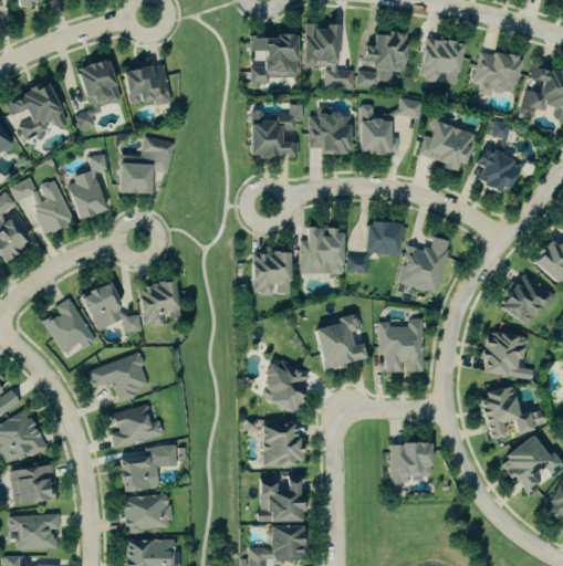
[(302,66),(327,66),(326,88),(354,88),(354,71),(336,70),(336,23),(322,23),(322,22),(303,22),(302,66)]
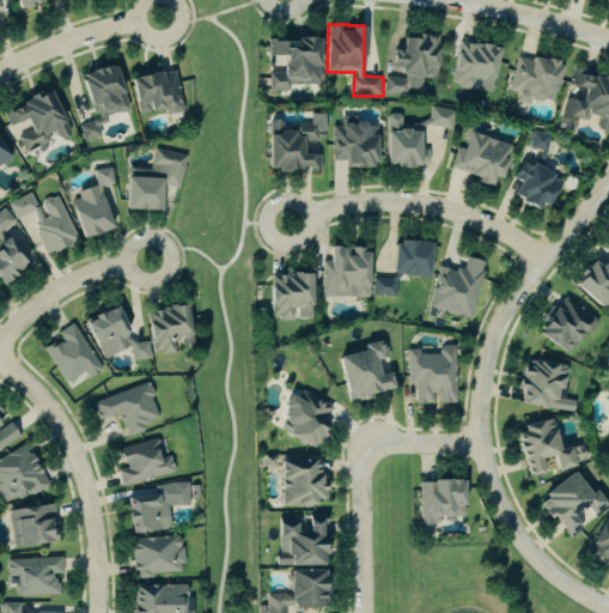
[(437,78),(440,36),(419,34),(419,37),(405,37),(403,50),(395,50),(393,73),(388,72),(387,93),(410,96),(412,87),(422,89),(424,77),(437,78)]
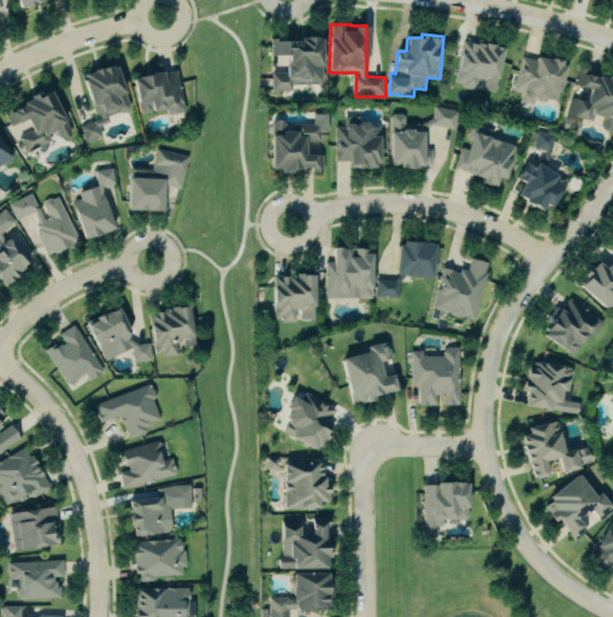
[(324,84),(322,37),(272,40),(273,56),(286,54),(287,74),(272,74),(273,92),(293,92),(293,86),(324,84)]
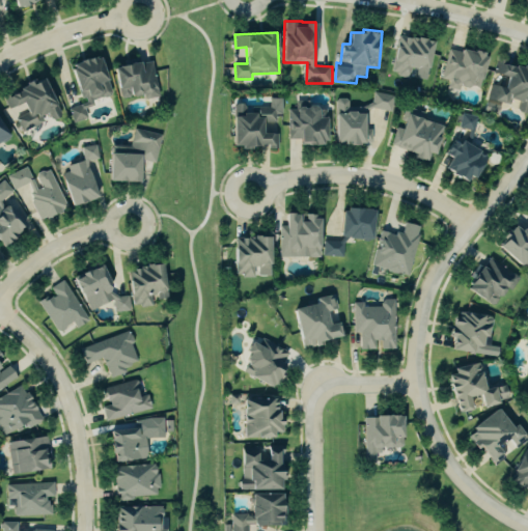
[(418,79),(428,80),(435,40),(399,35),(393,74),(412,77),(413,68),(419,70),(418,79)]
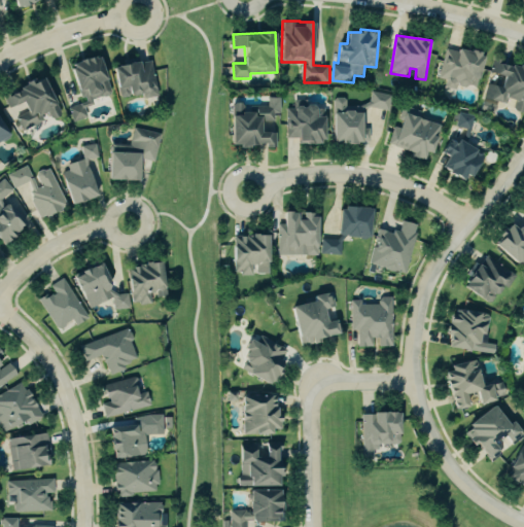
[(442,78),(448,80),(448,83),(478,90),(485,55),(448,46),(442,78)]
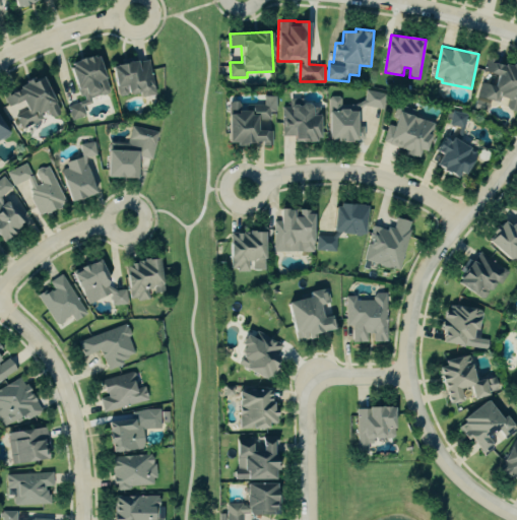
[(110,93),(100,54),(70,61),(81,103),(70,105),(74,120),(87,116),(85,107),(93,105),(91,98),(110,93)]
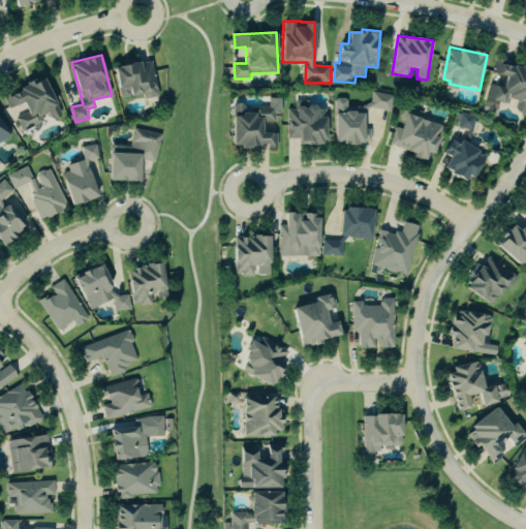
[(159,96),(154,59),(113,65),(117,89),(121,88),(123,97),(145,94),(145,98),(159,96)]
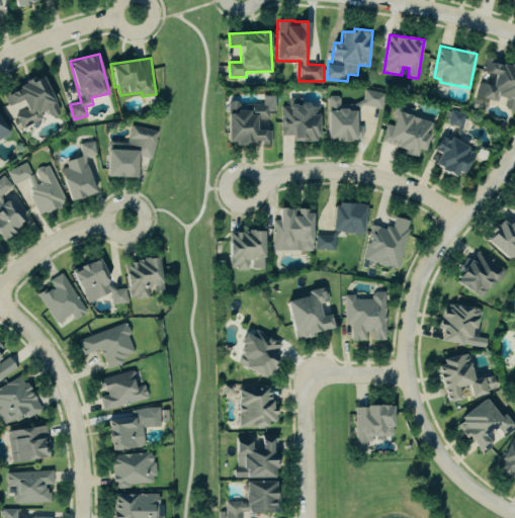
[(514,67),(506,65),(500,64),(488,61),(485,71),(493,74),(490,83),(482,82),(477,98),(477,101),(475,107),(490,112),(491,107),(500,102),(501,97),(507,99),(506,109),(514,109),(514,67)]
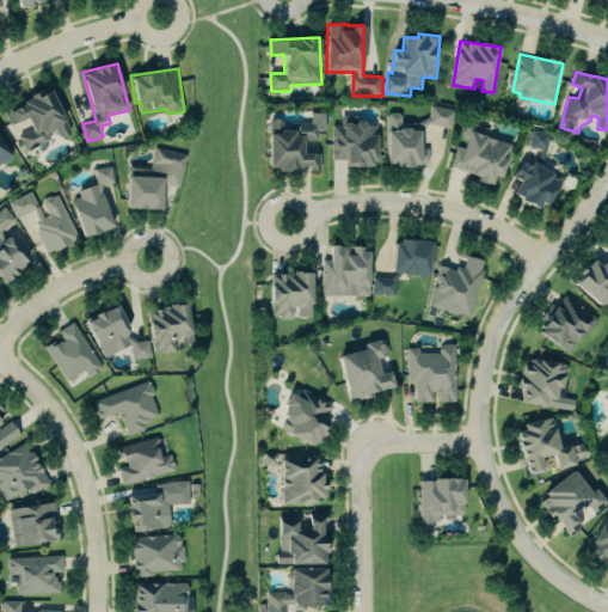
[(28,152),(72,133),(51,89),(5,110),(11,126),(26,118),(32,132),(20,136),(28,152)]
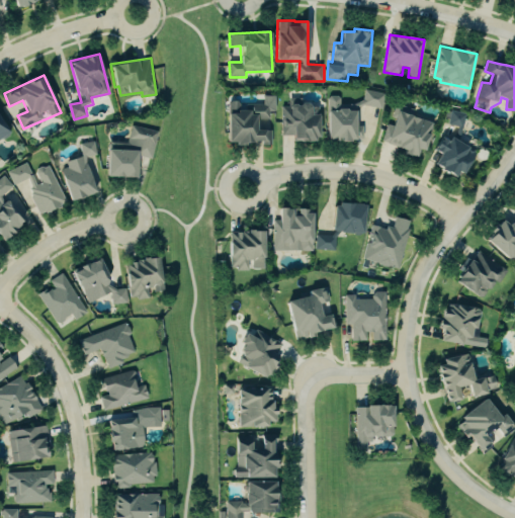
[(354,141),(357,105),(385,108),(387,92),(367,91),(365,104),(341,102),(341,96),(330,95),(327,139),(354,141)]
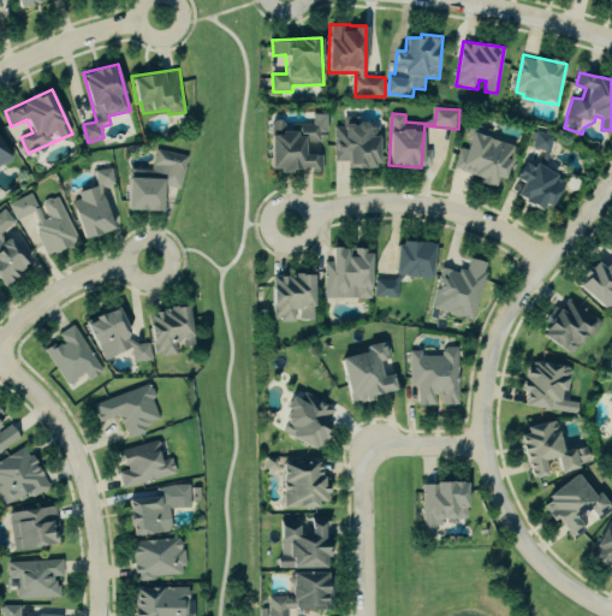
[(269,170),(326,171),(328,114),(315,114),(314,128),(284,126),(285,122),(272,120),(269,170)]
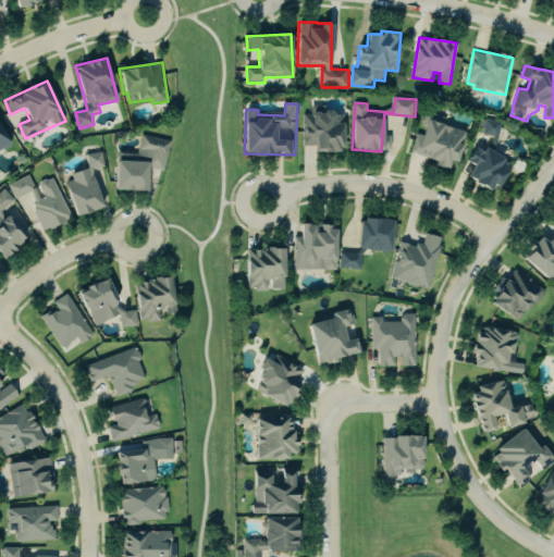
[(344,151),(343,124),(334,124),(334,108),(312,108),(314,114),(305,114),(306,146),(317,146),(317,152),(344,151)]
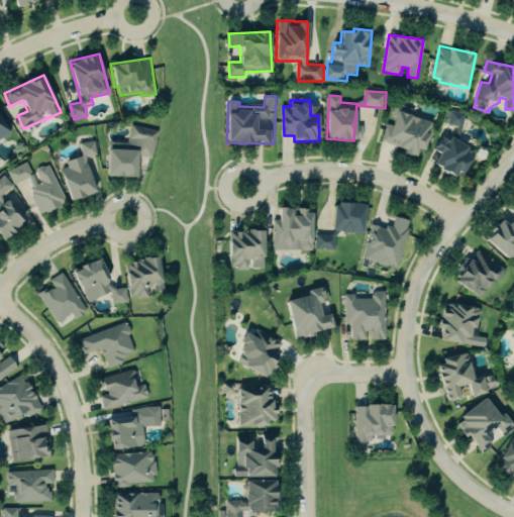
[(413,116),(415,109),(397,104),(392,125),(388,124),(383,142),(405,148),(404,153),(422,159),(432,121),(413,116)]
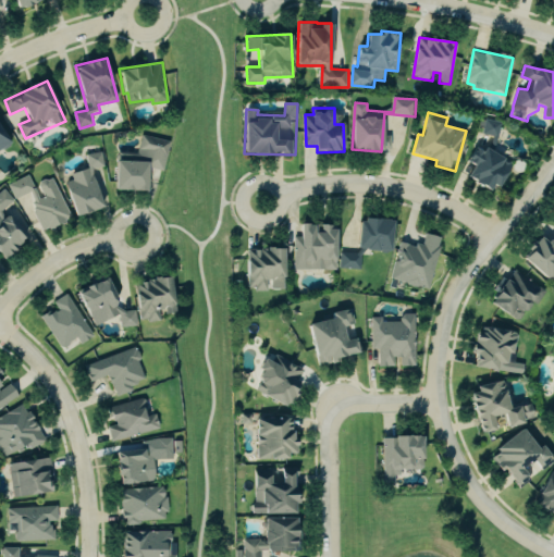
[(499,138),(504,124),(489,120),(484,134),(499,138)]
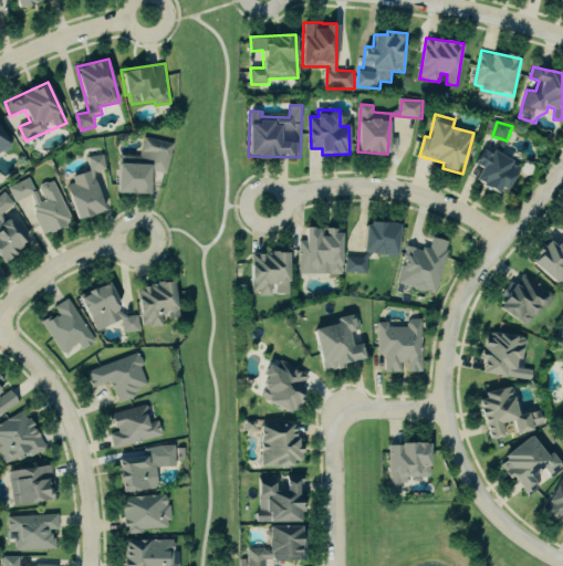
[(0,150),(9,146),(0,127),(0,150)]
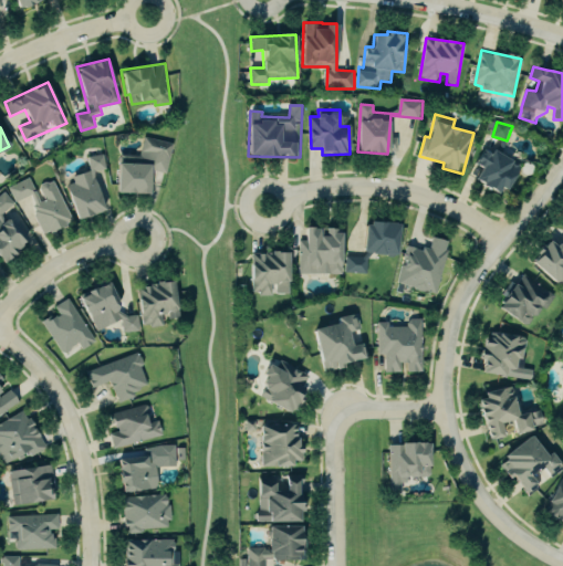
[(171,140),(144,139),(143,157),(120,156),(118,192),(149,194),(150,173),(170,173),(171,140)]
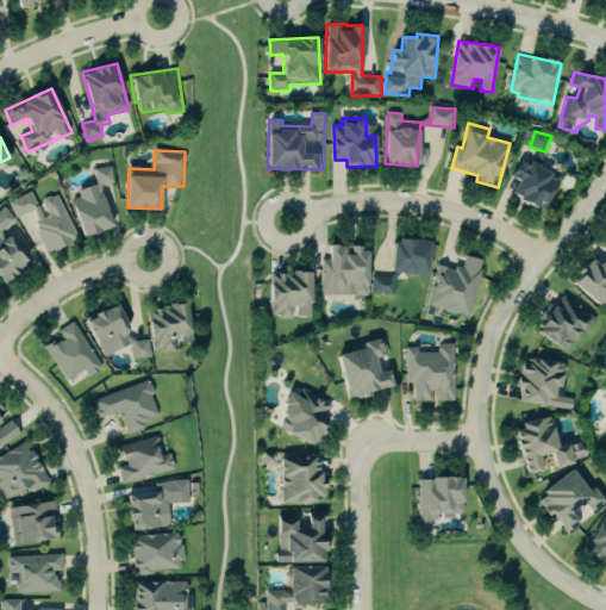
[(544,210),(558,175),(529,163),(525,172),(514,168),(512,176),(518,180),(512,197),(544,210)]
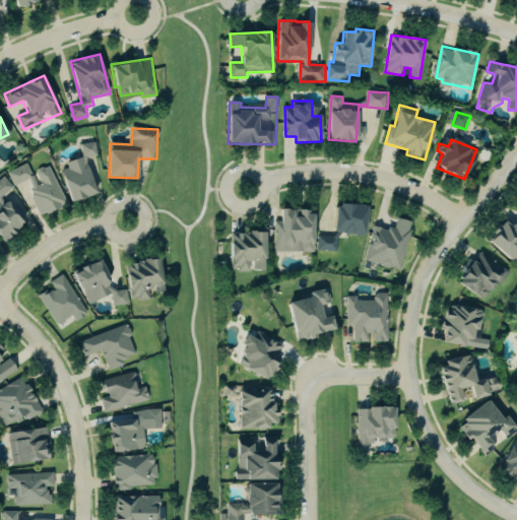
[(97,194),(86,158),(100,155),(95,140),(81,144),(84,156),(67,161),(69,169),(61,171),(70,201),(97,194)]
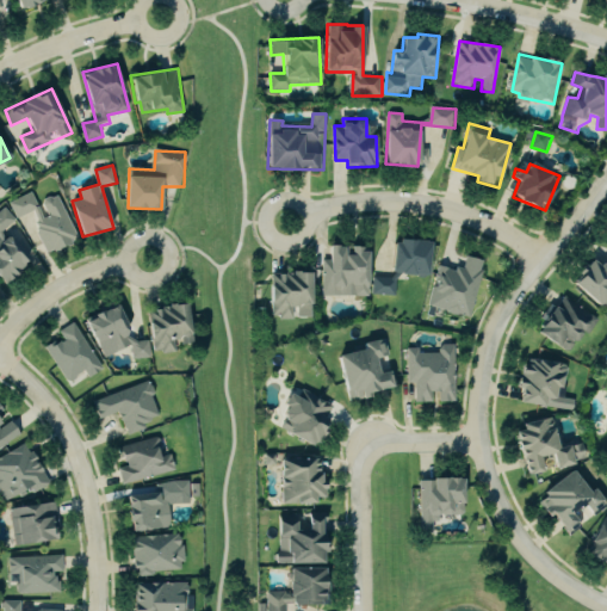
[(61,195),(38,204),(33,192),(11,202),(18,220),(30,215),(45,252),(79,240),(61,195)]
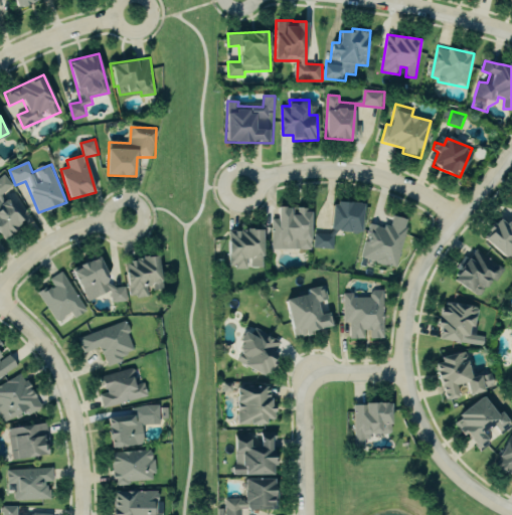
[(0,178),(0,196),(15,185),(6,174),(0,178)]
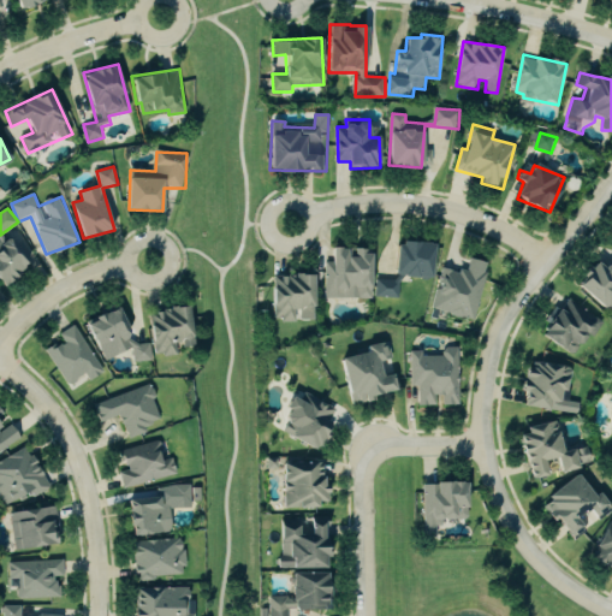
[(13,235),(0,247),(0,280),(5,286),(35,259),(13,235)]
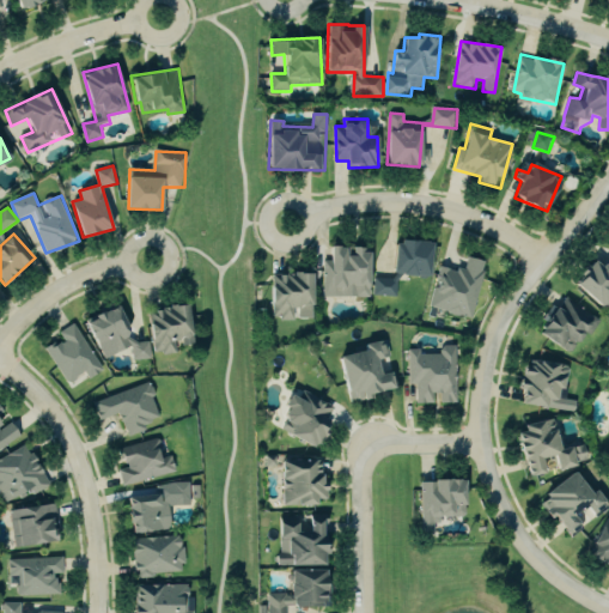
[(394,274),(432,275),(432,242),(394,241),(394,274)]
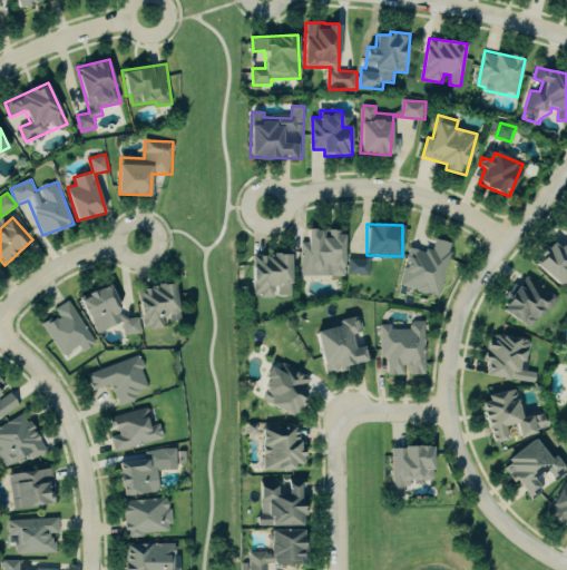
[(302,276),(344,275),(344,229),(308,231),(308,242),(302,242),(302,276)]
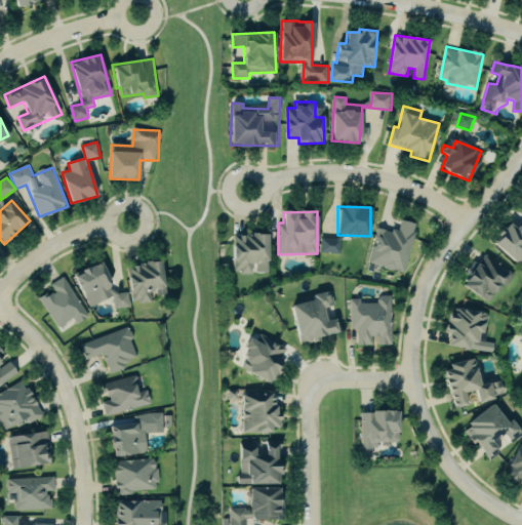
[(378,228),(369,265),(406,274),(418,225),(402,220),(399,233),(378,228)]
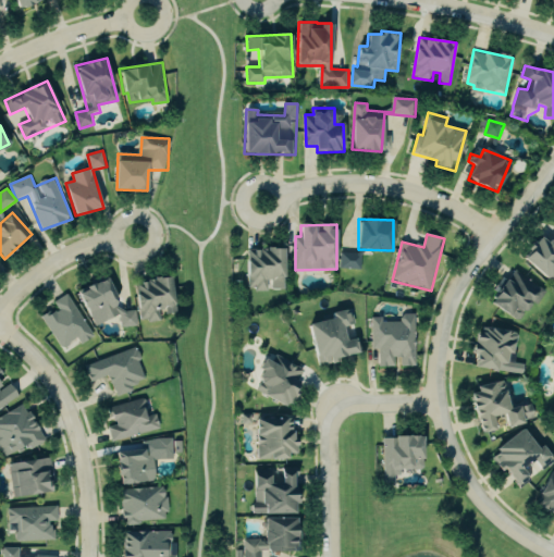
[(540,235),(521,256),(549,280),(553,274),(553,235),(548,242),(540,235)]
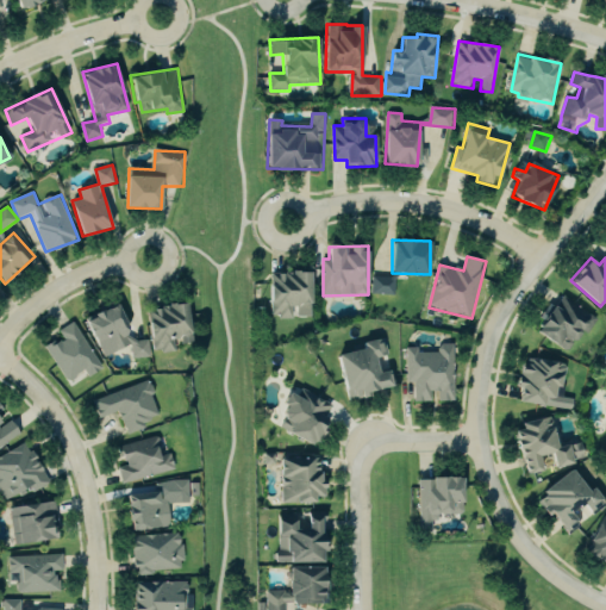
[(312,316),(311,272),(270,272),(272,318),(297,317),(297,316),(312,316)]
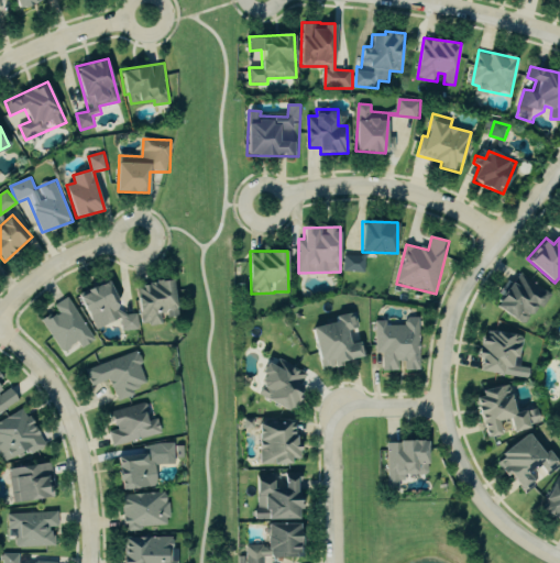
[(344,253),(344,271),(368,272),(368,254),(344,253)]
